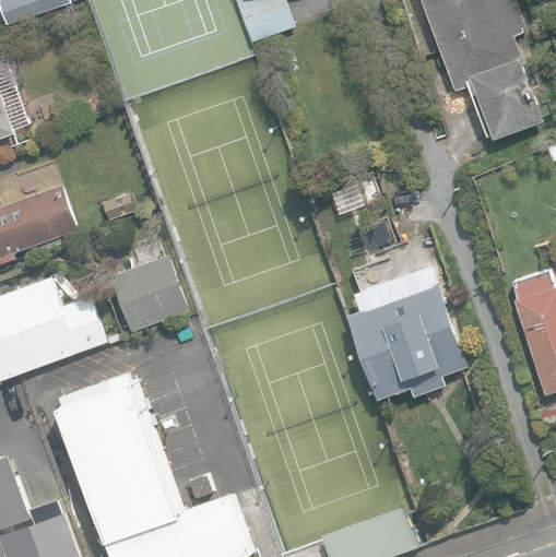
[(0,0),(0,4),(7,25),(70,3),(69,0),(0,0)]
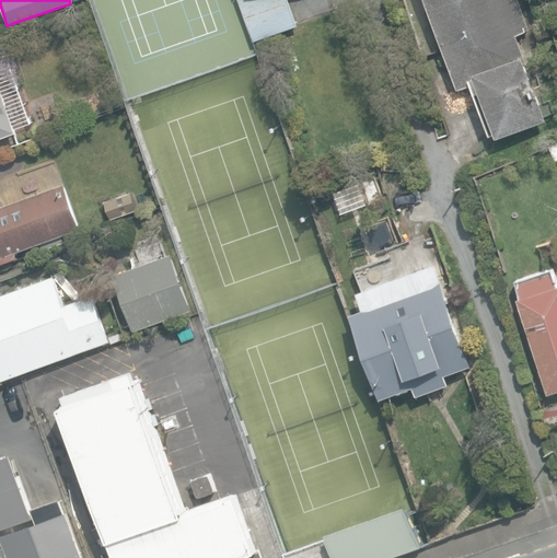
[(234,0),(250,44),(296,28),(285,0),(234,0)]
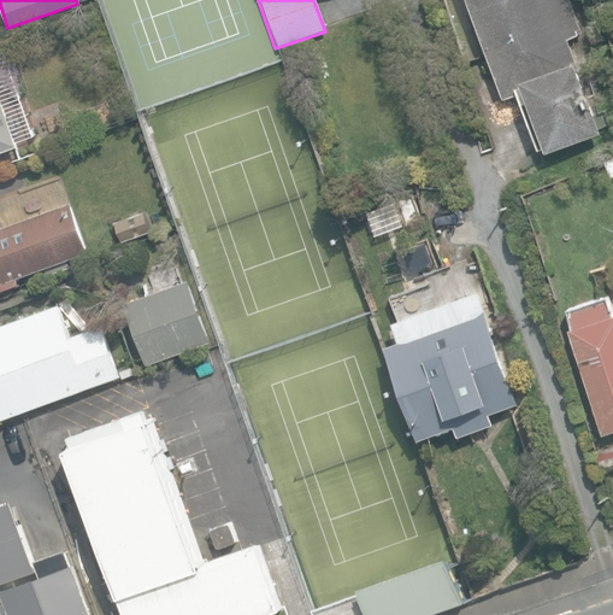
[(464,0),(500,103),(514,98),(534,154),(546,151),(547,154),(600,136),(567,40),(577,37),(564,0),(464,0)]
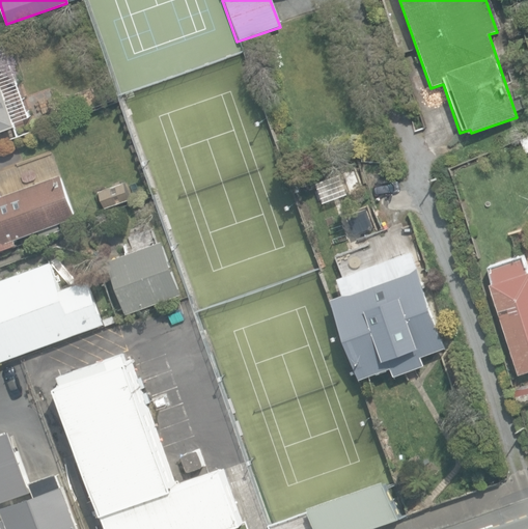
[(0,131),(16,126),(0,83),(0,131)]
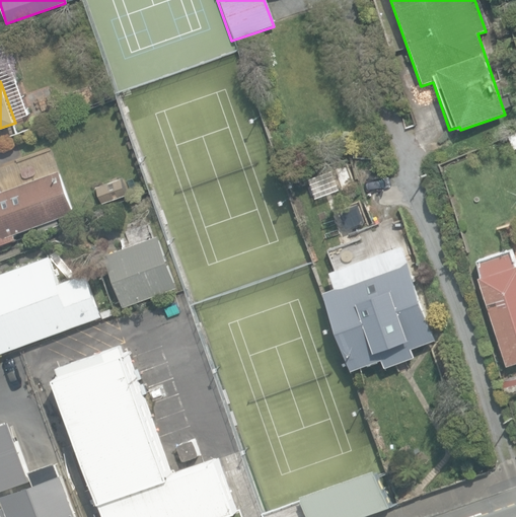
[(515,133),(507,137),(512,150),(515,148),(515,133)]
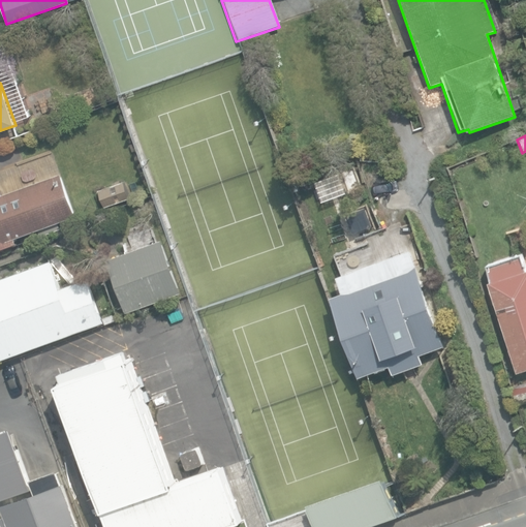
[(0,250),(16,245),(13,239),(72,217),(58,176),(0,196),(0,250)]
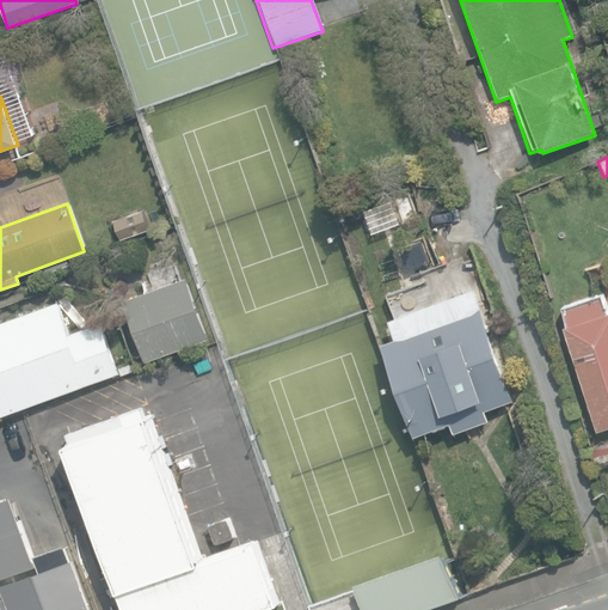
[(110,221),(117,243),(146,233),(139,212),(110,221)]
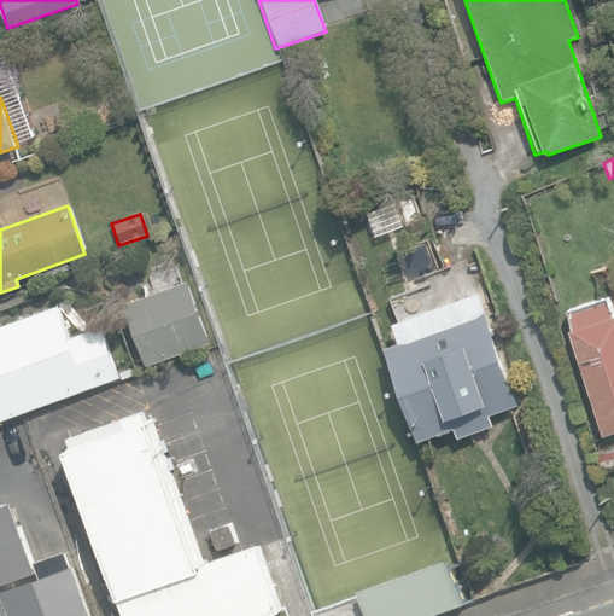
[(123,304),(145,366),(209,343),(188,282),(123,304)]
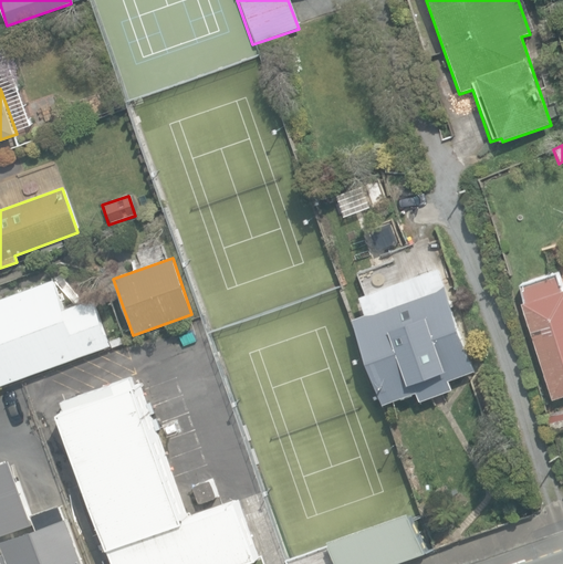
[(341,267),(352,300),(373,293),(361,258),(341,267)]
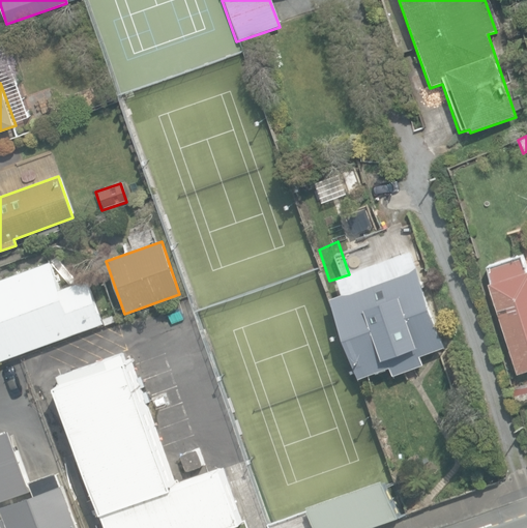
[(514,364),(517,373),(526,370),(526,269),(525,271),(520,257),(486,267),(490,283),(489,284),(490,289),(489,292),(493,304),(496,306),(509,349),(508,351),(510,363),(514,364)]
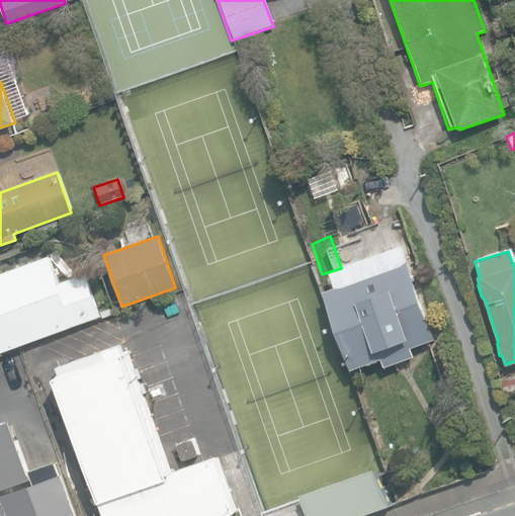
[(0,353),(99,318),(84,273),(59,282),(49,255),(0,272),(0,353)]
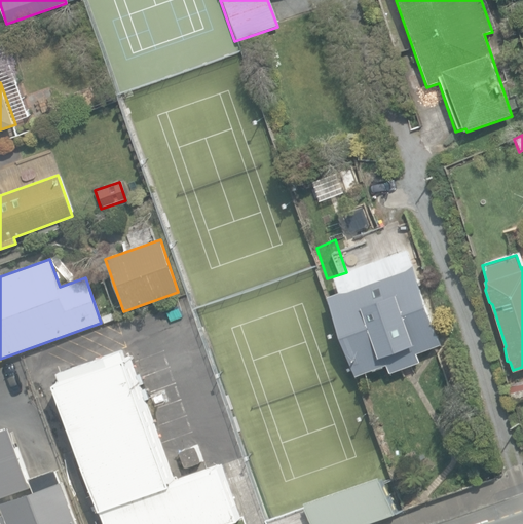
[(328,295),(356,375),(386,365),(389,373),(419,363),(416,354),(439,347),(410,266),(328,295)]
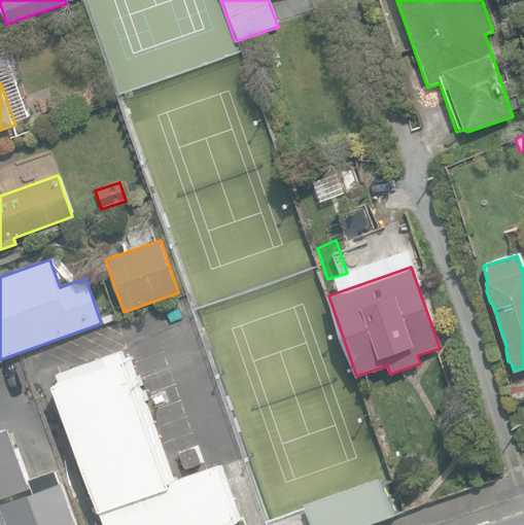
[(80,450),(106,524),(233,524),(237,523),(217,467),(170,484),(125,351),(56,375),(75,432),(65,435),(70,453),(80,450)]
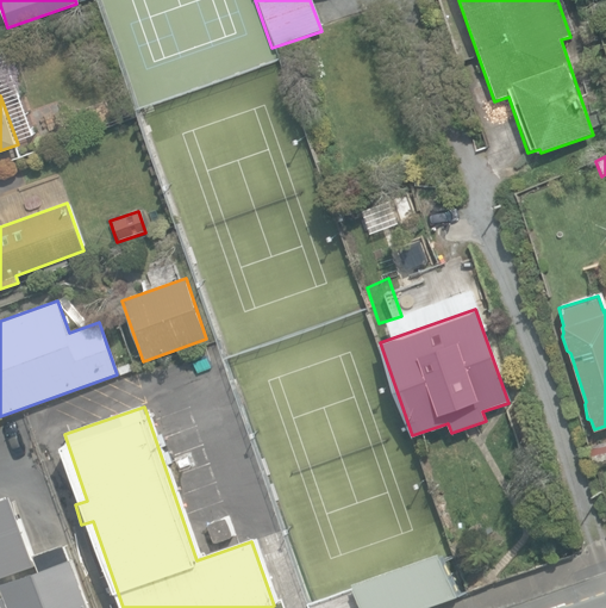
[(585,448),(592,467),(605,463),(605,446),(604,442),(585,448)]
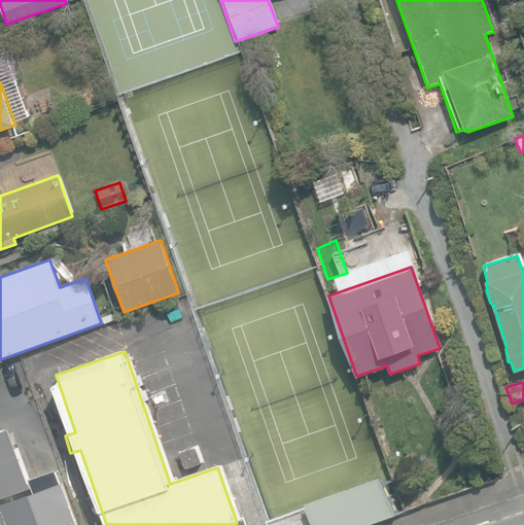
[(0,498),(29,488),(7,428),(0,430),(0,498)]
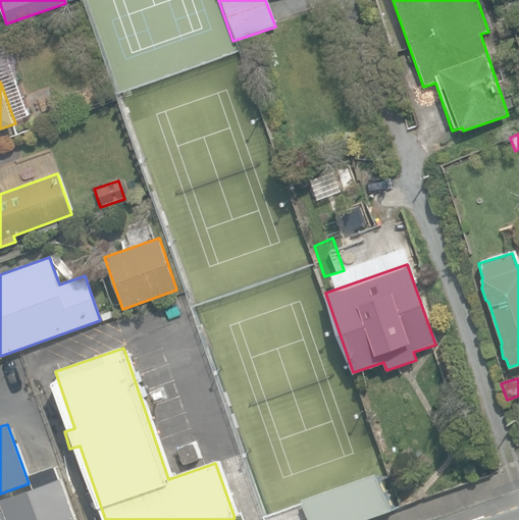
[(176,449),(182,465),(198,460),(192,444),(176,449)]
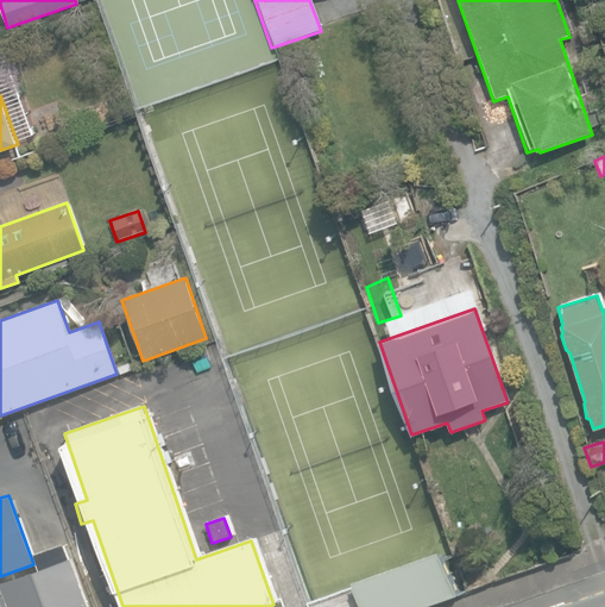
[(90,606),(67,542),(35,554),(41,569),(0,583),(0,594),(1,598),(0,598),(0,605),(0,606),(90,606)]
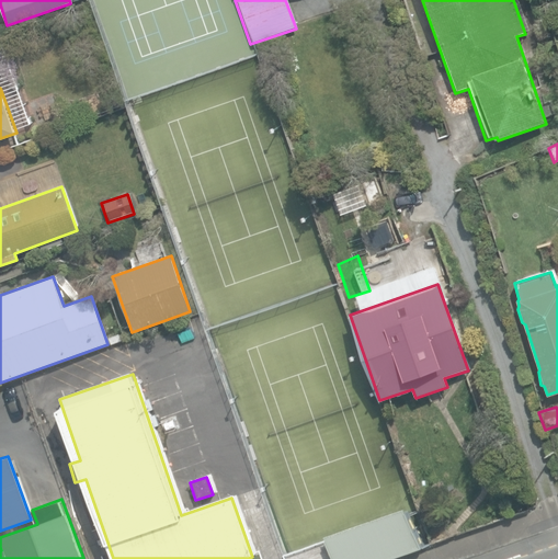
[(389,558),(418,549),(402,508),(325,535),(327,540),(282,556),(283,558),(389,558)]
